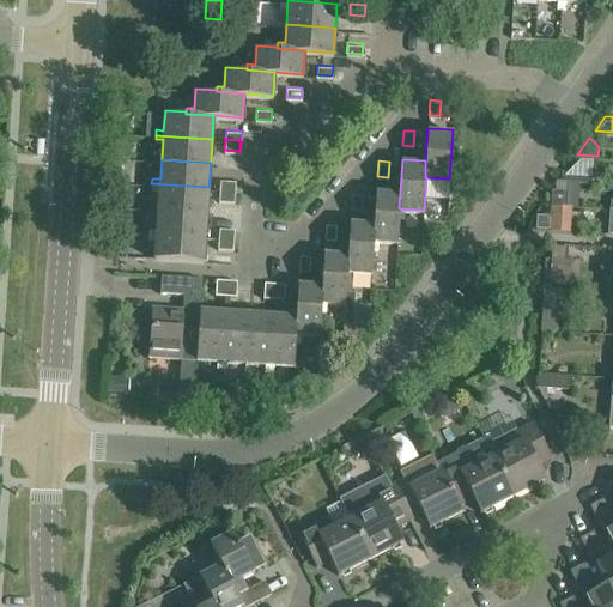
[(566,170),(562,176),(607,180),(608,169),(592,168),(592,173),(566,170)]
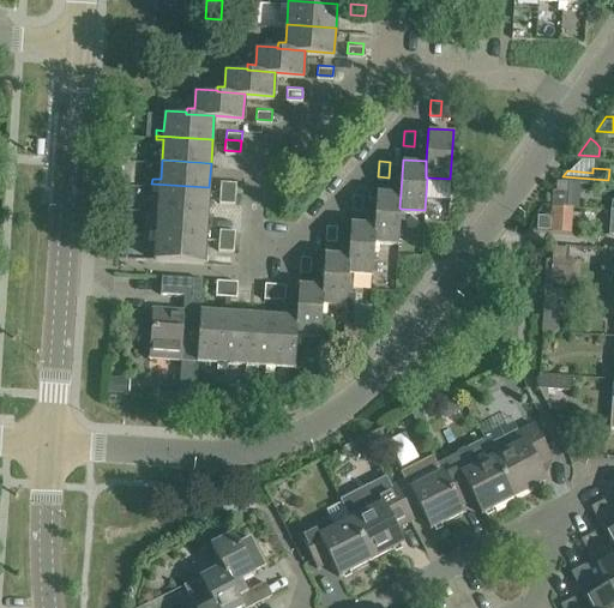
[(220,188),(235,190),(236,179),(221,178),(220,188)]
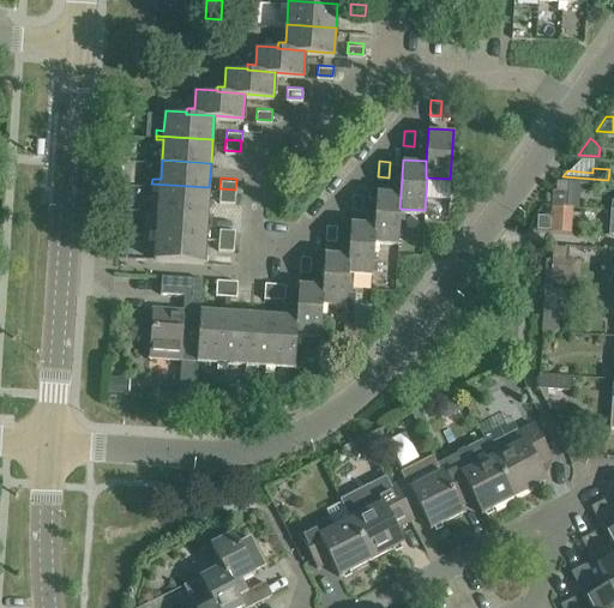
[(208,211),(209,187),(151,184),(151,187),(160,187),(158,209),(208,211)]
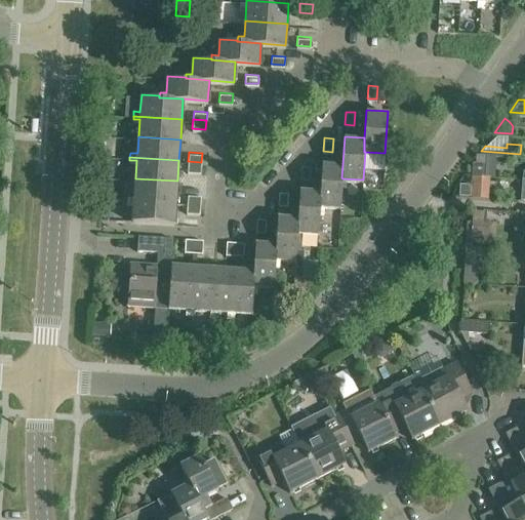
[(471,172),(479,173),(489,173),(490,161),(475,160),(472,163),(471,172)]
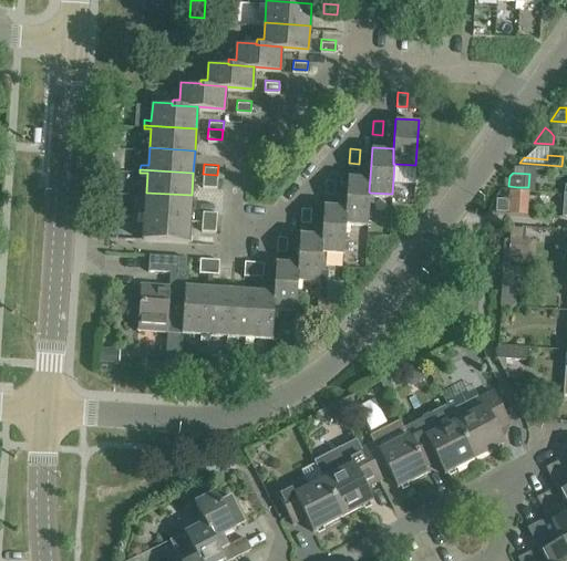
[(217,175),(203,174),(203,184),(217,184),(217,175)]
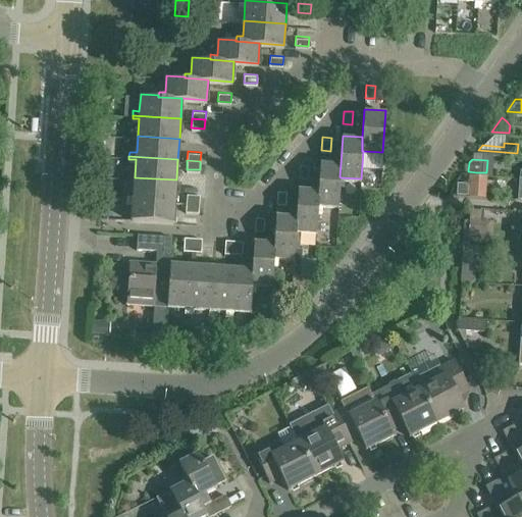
[(320,161),(318,189),(317,203),(318,203),(338,205),(341,177),(340,176),(341,163),(320,161)]
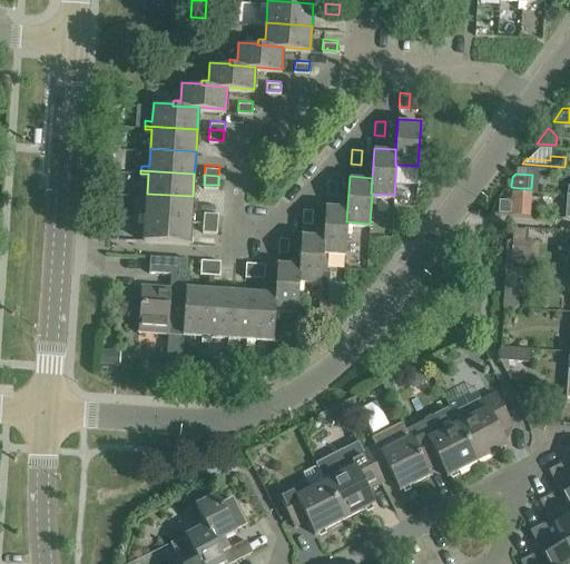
[(327,178),(326,193),(336,193),(337,178),(327,178)]
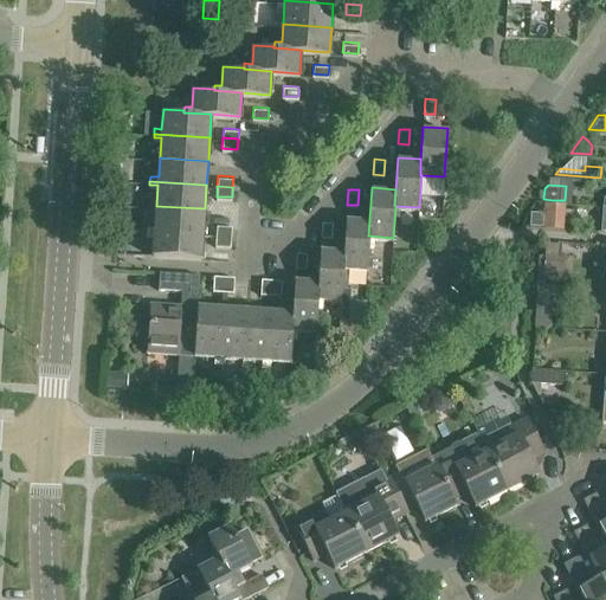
[(147,224),(147,228),(202,232),(205,208),(156,206),(155,224),(147,224)]
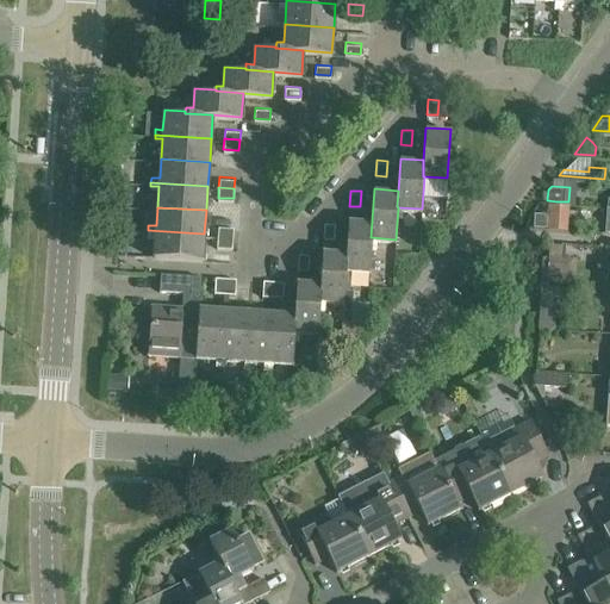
[(534,212),(534,225),(546,225),(547,212),(534,212)]
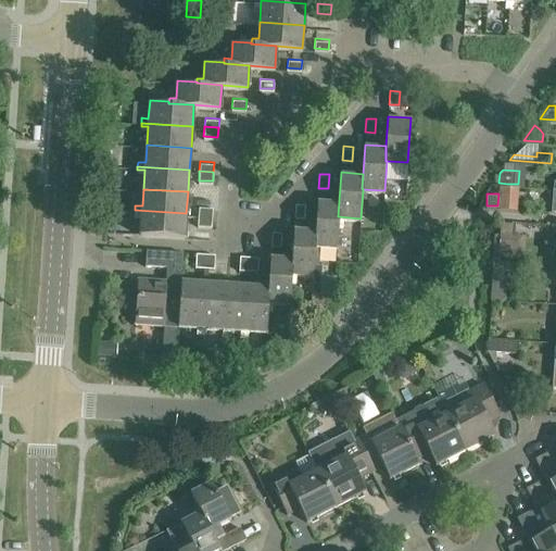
[(338,216),(339,201),(317,200),(315,229),(314,245),(316,245),(337,246),(339,216),(338,216)]
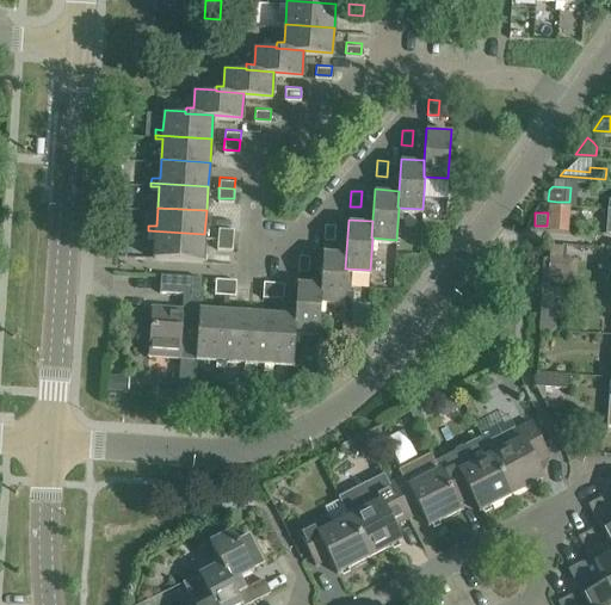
[(325,221),(323,236),(334,238),(335,222),(325,221)]
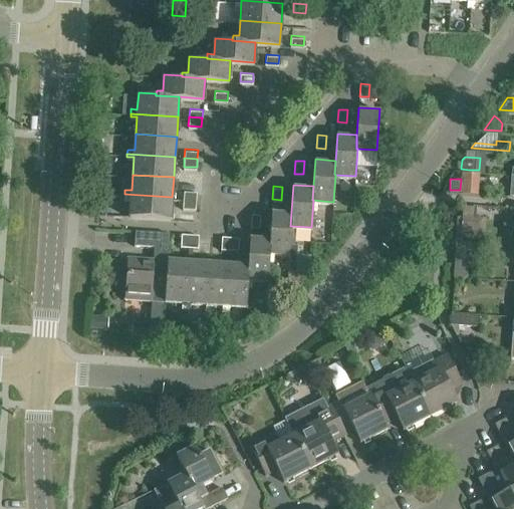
[(184,189),(183,198),(196,199),(197,190),(184,189)]
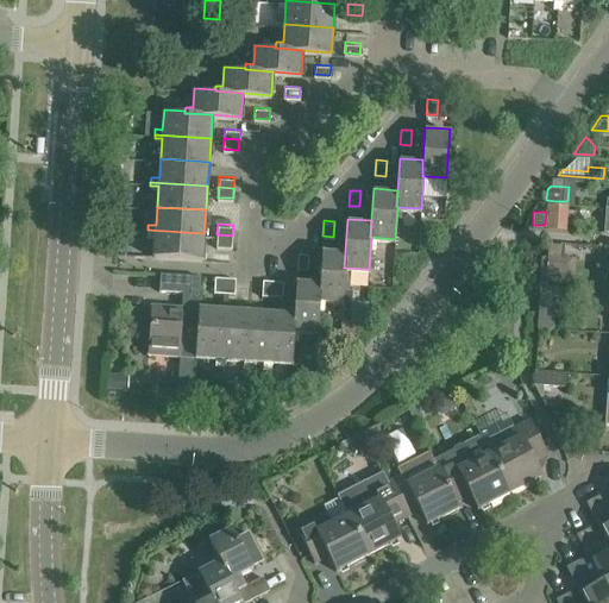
[(202,258),(203,233),(148,230),(148,233),(155,233),(154,255),(202,258)]
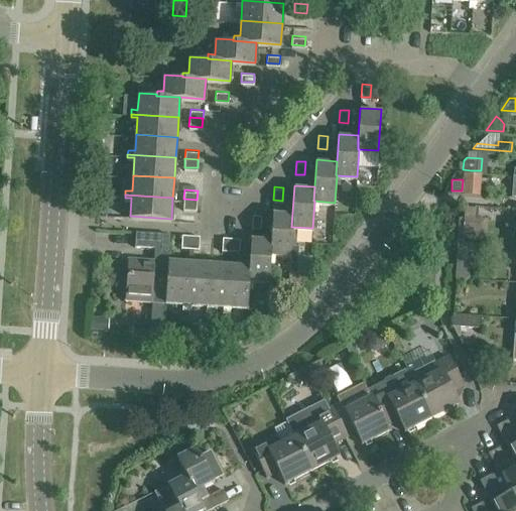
[(197,200),(183,199),(183,207),(197,208),(197,200)]
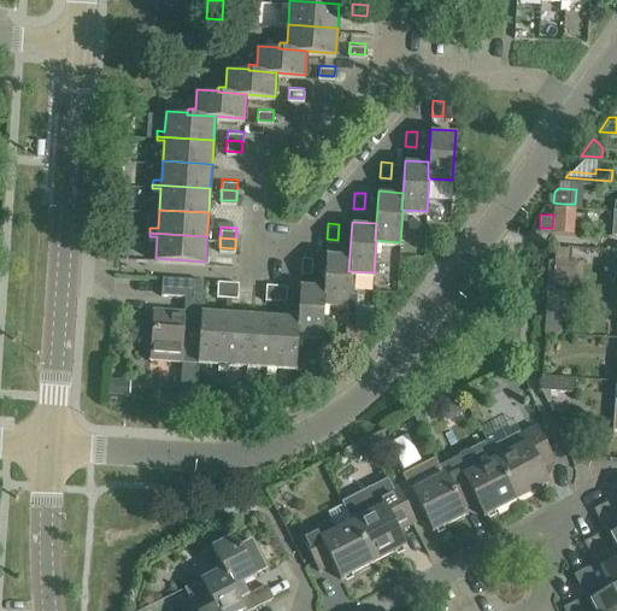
[(568,256),(569,245),(556,244),(554,256),(568,257),(568,256)]
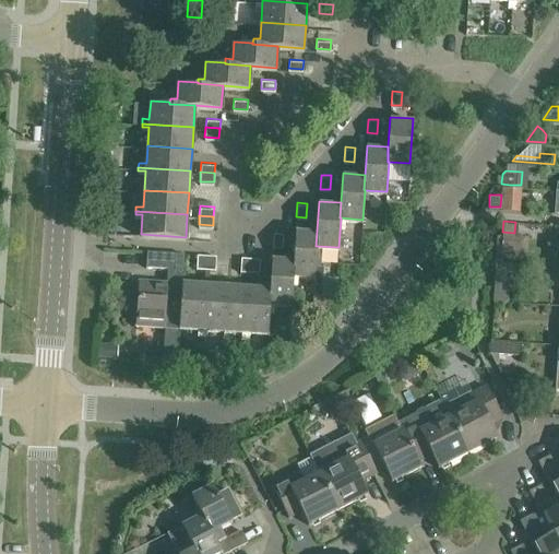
[(317,262),(318,246),(316,246),(317,231),(296,230),(294,259),(293,273),(294,273),(316,275),(317,262)]
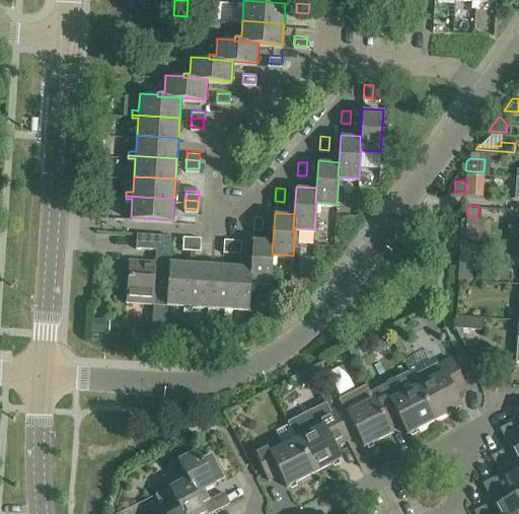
[(253,214),(253,227),(263,228),(263,215),(253,214)]
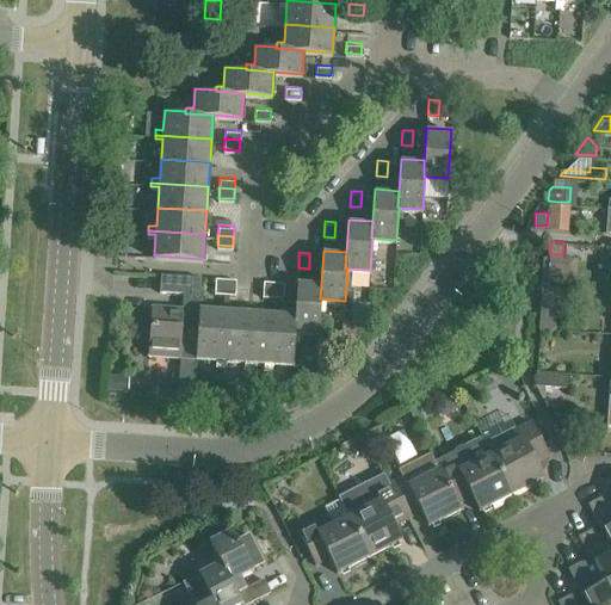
[(562,254),(549,253),(549,270),(575,271),(576,253),(562,253),(562,254)]
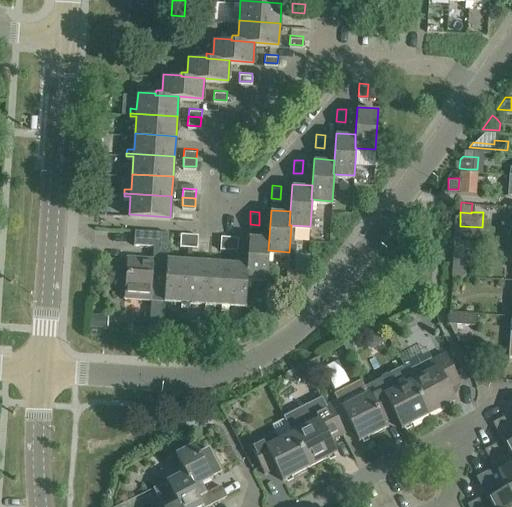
[(125,295),(164,298),(167,257),(169,230),(135,227),(134,242),(154,243),(153,256),(140,255),(140,257),(133,257),(133,254),(128,254),(128,253),(127,253),(124,296),(125,296),(125,295)]
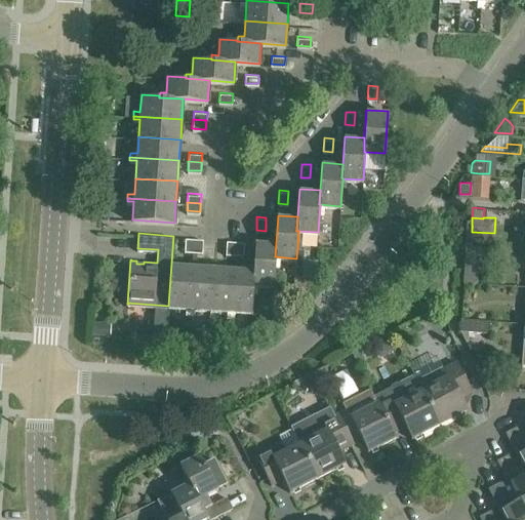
[(185,249),(193,250),(194,237),(186,237),(185,249)]
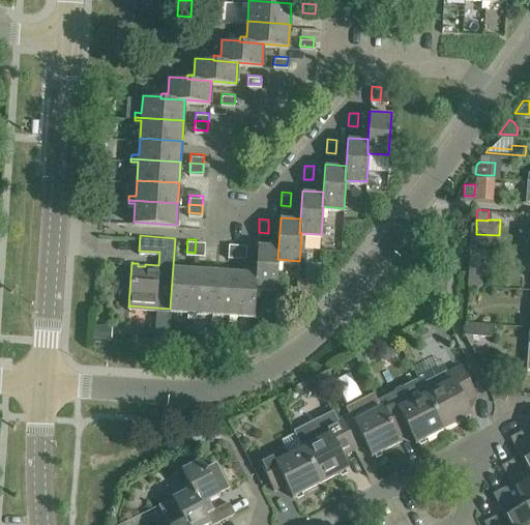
[(196,239),(195,253),(204,254),(205,240),(196,239)]
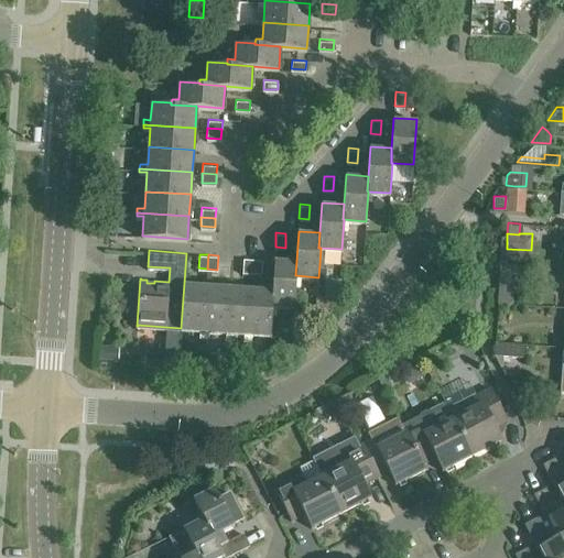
[(252,272),(253,258),(243,256),(242,271),(252,272)]
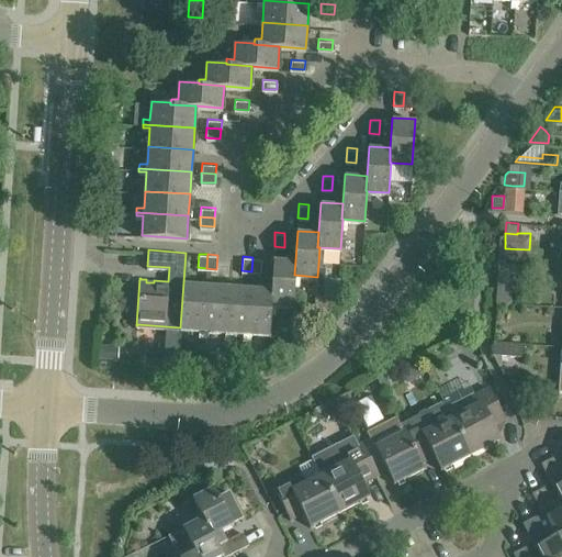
[(261,258),(253,257),(251,271),(260,271),(261,258)]
